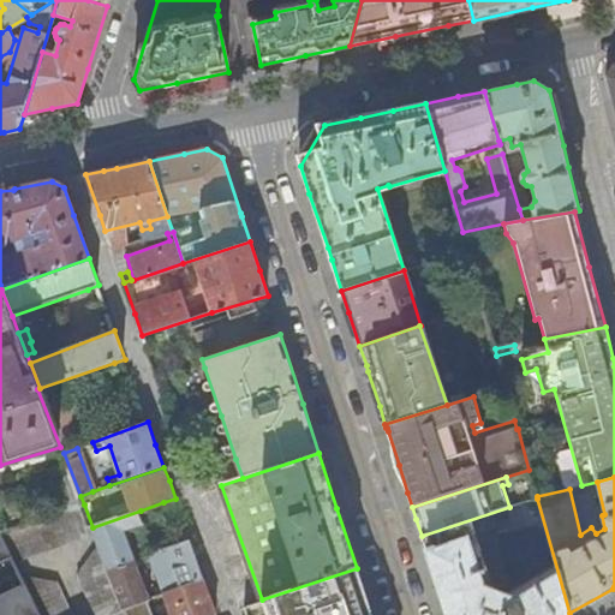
[(537,499),(509,507),(422,536),(425,545),(435,577),(446,608),(447,614),(566,614),(569,613),(537,499)]
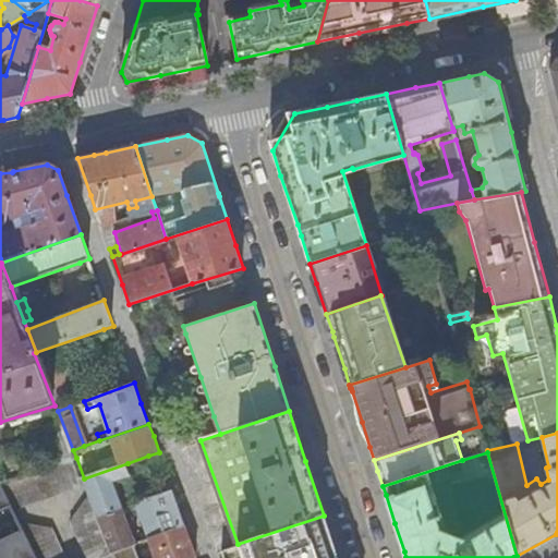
[(86,483),(84,478),(76,458),(0,482),(0,483),(10,505),(11,507),(86,483)]
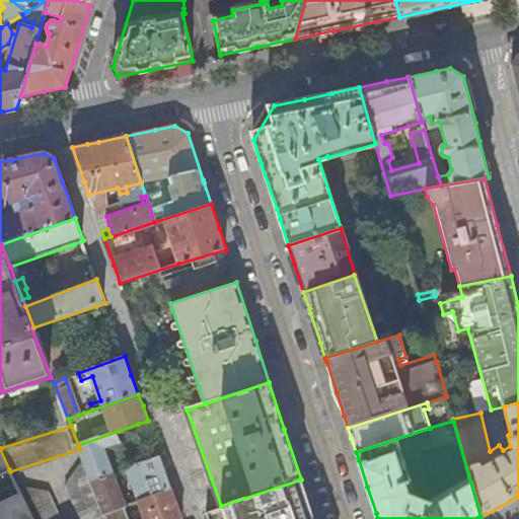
[(119,431),(78,445),(80,449),(82,456),(92,482),(115,472),(120,470),(129,467),(120,443),(122,442),(119,431)]
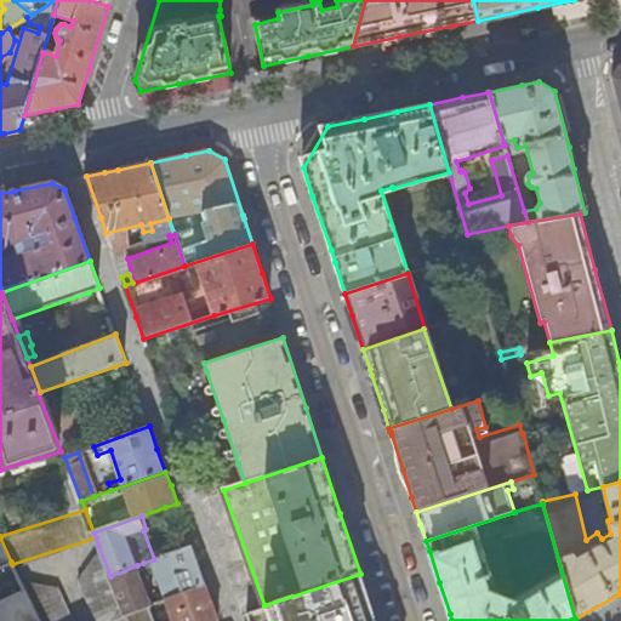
[(0,537),(0,620),(40,620),(24,587),(0,598),(0,565),(11,562),(0,537)]
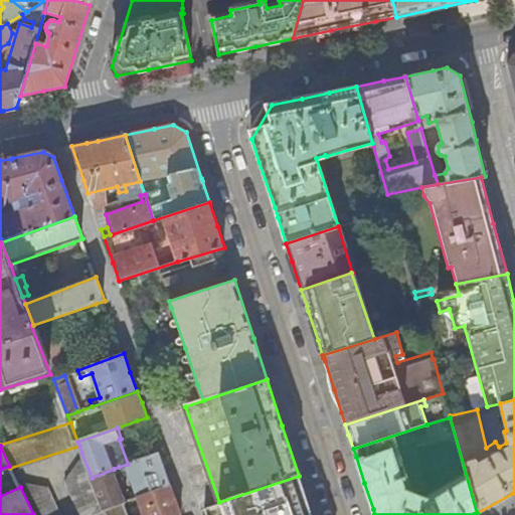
[(159,452),(128,464),(119,467),(122,475),(129,473),(137,493),(125,498),(114,469),(92,478),(105,511),(120,504),(138,498),(171,484),(165,469),(159,452)]
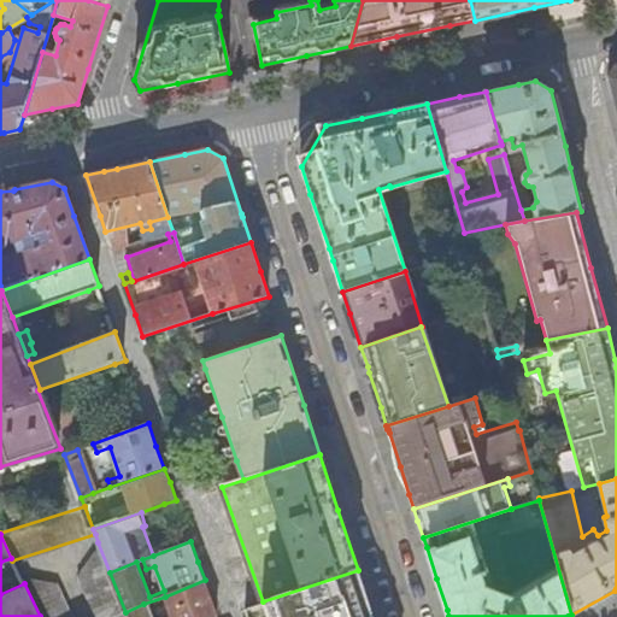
[(127,616),(125,612),(110,573),(98,542),(74,576),(92,616),(127,616)]
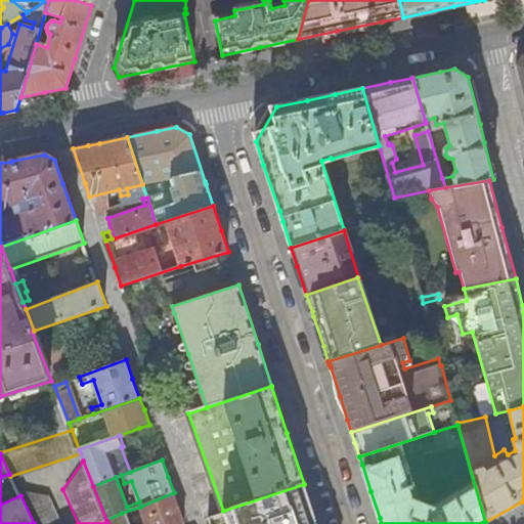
[(304,484),(223,511),(223,513),(209,518),(211,523),(316,523),(308,499),(304,484)]
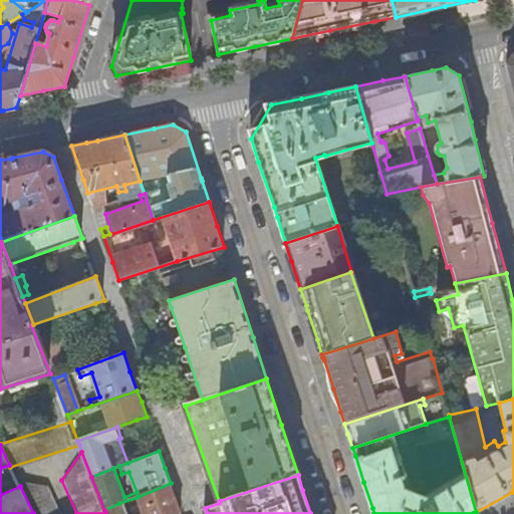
[(62,513),(49,484),(16,478),(20,486),(33,513),(62,513)]
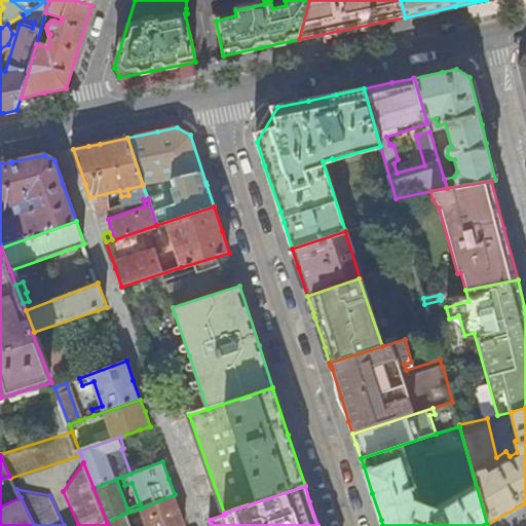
[(175,494),(141,509),(147,525),(144,525),(126,525),(122,515),(107,522),(108,525),(184,525),(185,525),(180,510),(175,494)]
